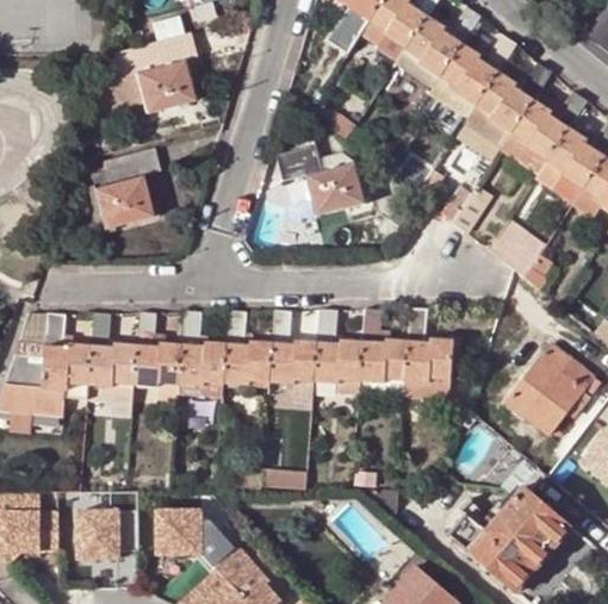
[(367,20),(380,0),(345,0),(348,2),(346,5),(367,20)]
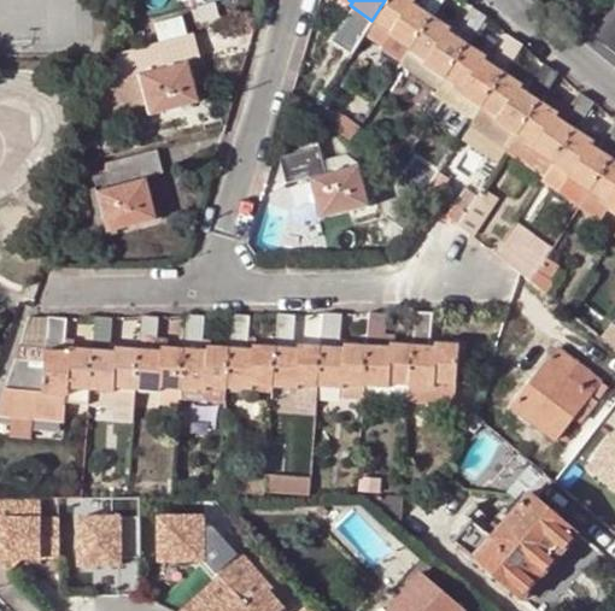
[(413,1),(413,0),(385,0),(372,21),(387,31),(386,33),(408,48),(431,15),(440,0),(419,0),(416,4),(413,1)]
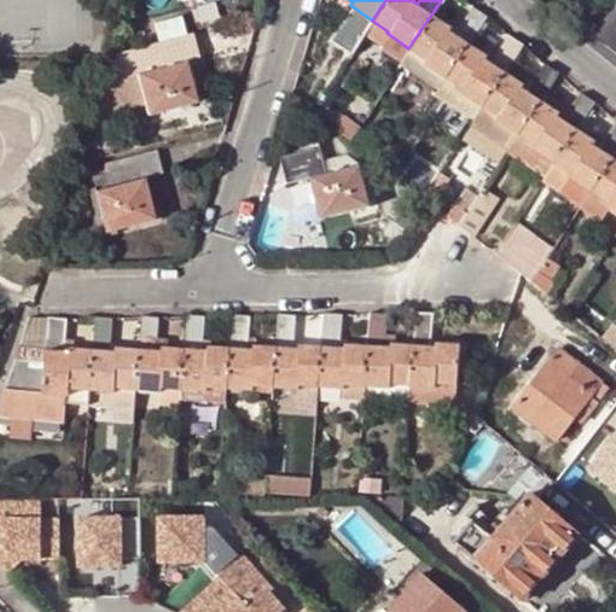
[(615,0),(590,28),(605,40),(615,28),(615,0)]
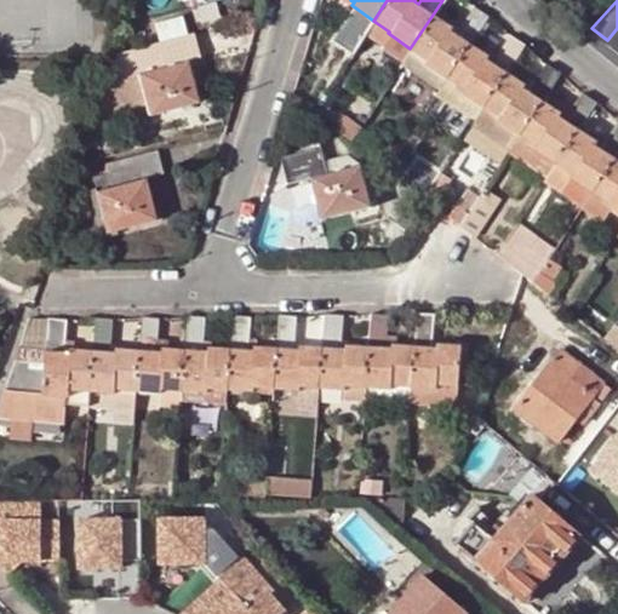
[(450,29),(451,27),(433,15),(410,49),(424,58),(423,61),(446,76),(469,41),(486,15),(471,4),(453,32),(450,29)]
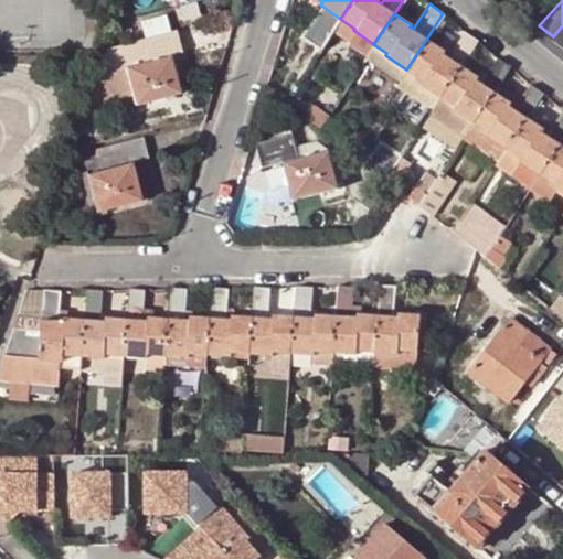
[(562,25),(553,36),(562,43),(562,25)]
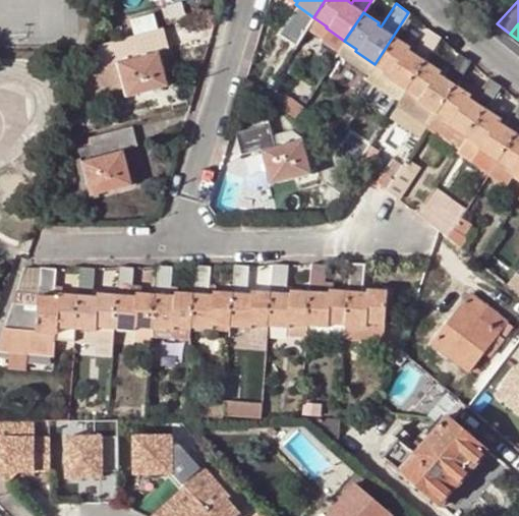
[(165,48),(159,27),(108,42),(121,97),(163,86),(154,51),(165,48)]
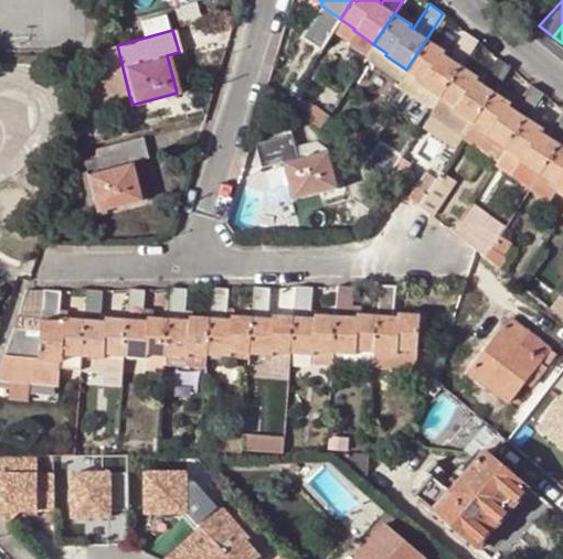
[(427,38),(406,70),(421,79),(420,81),(439,95),(460,64),(466,56),(477,40),(463,30),(447,54),(443,51),(444,49),(427,38)]
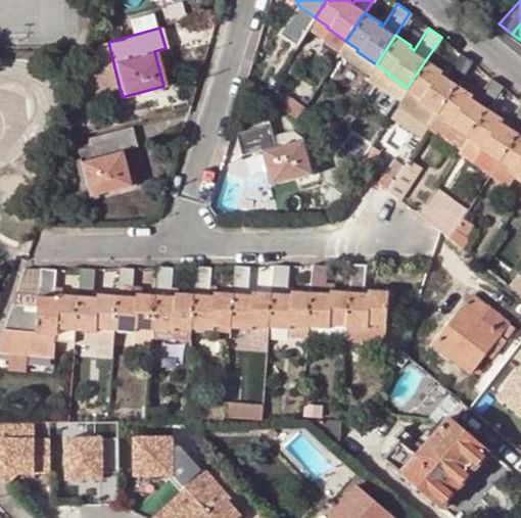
[(471,60),(459,51),(450,65),(444,73),(426,59),(407,88),(421,97),(420,100),(437,111),(457,83),(471,60)]
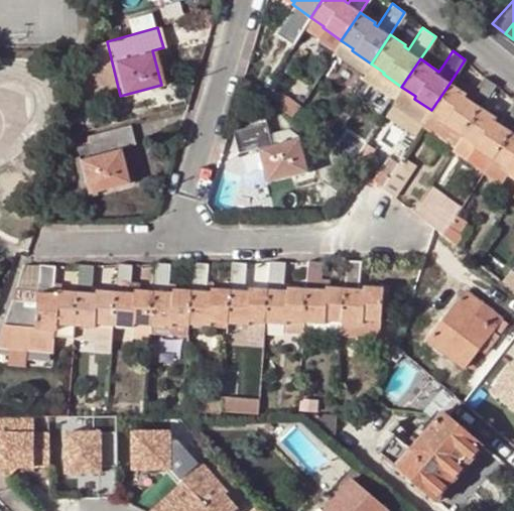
[(438,72),(443,65),(425,51),(420,58),(438,72)]
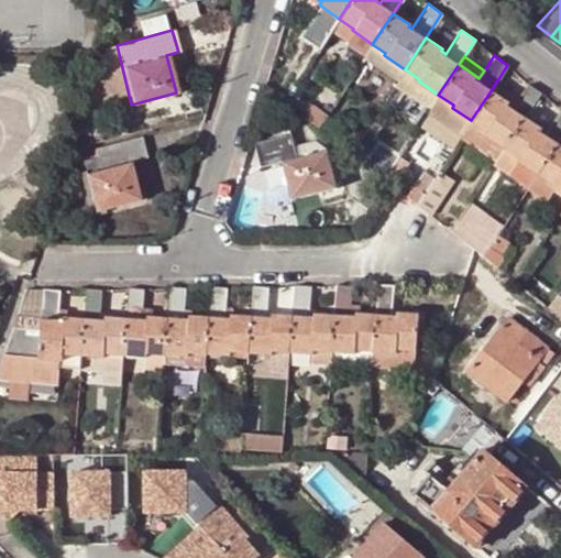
[(505,148),(525,117),(540,93),(527,81),(510,107),(506,104),(508,101),(492,89),(471,120),(486,131),(484,134),(505,148)]
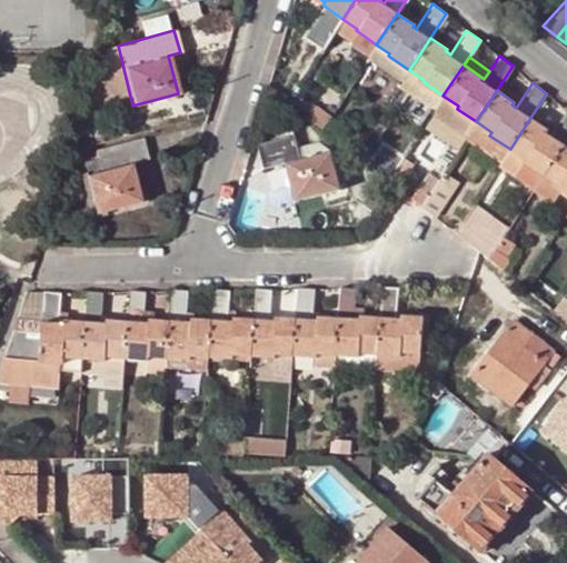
[(467,137),(476,121),(457,109),(458,106),(443,96),(431,113),(467,137)]
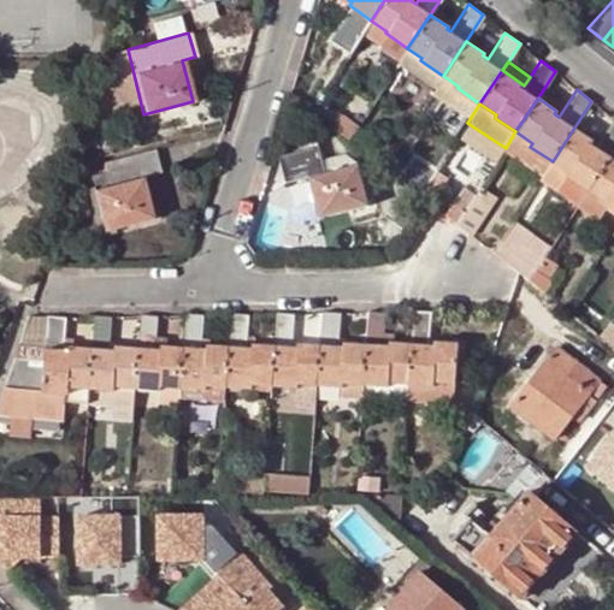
[(326,123),(347,138),(355,126),(335,111),(326,123)]
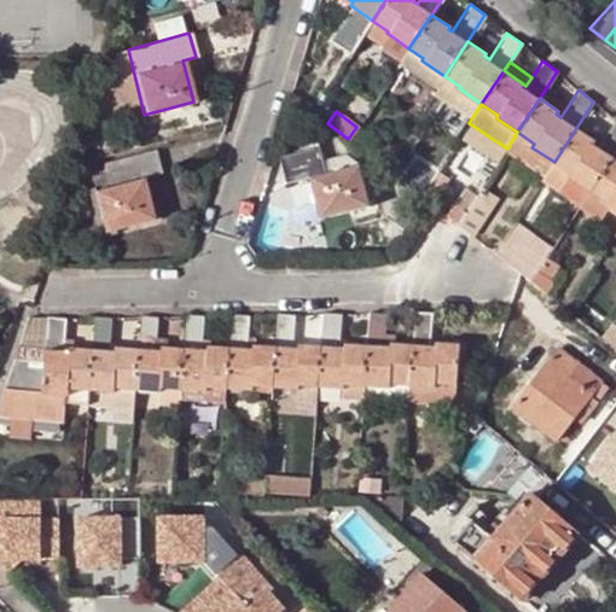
[(545,178),(542,181),(575,204),(577,200),(582,203),(612,157),(615,152),(615,120),(599,143),(576,128),(555,162),(545,178)]
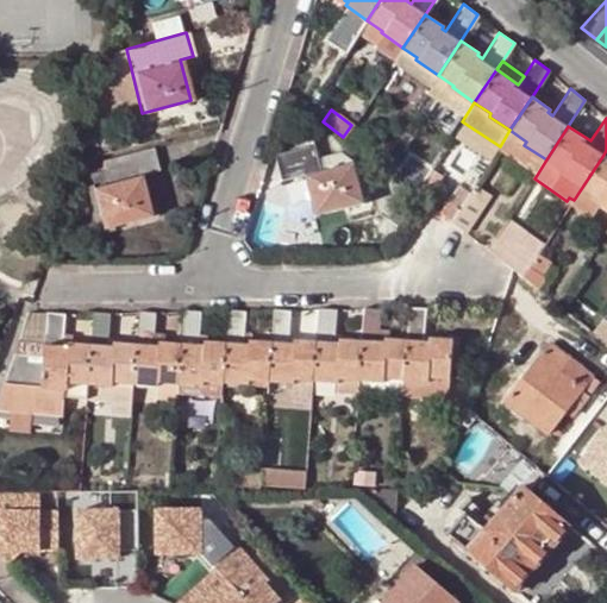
[(537,175),(546,159),(524,145),(526,142),(509,130),(500,146),(499,148),(537,175)]
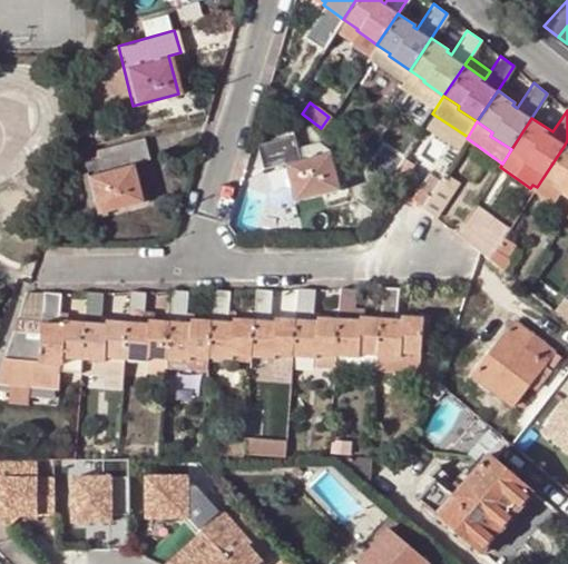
[(146,159),(140,138),(94,150),(99,171),(85,175),(96,214),(140,203),(129,164),(146,159)]
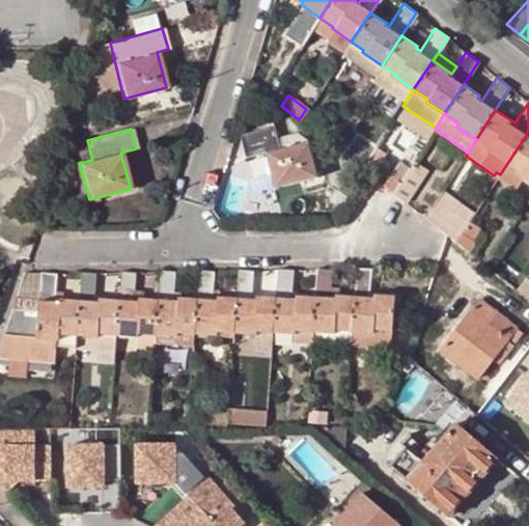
[(266,155),(275,190),(317,178),(309,143),(279,151),(277,140),(274,129),(241,138),(246,160),(266,155)]
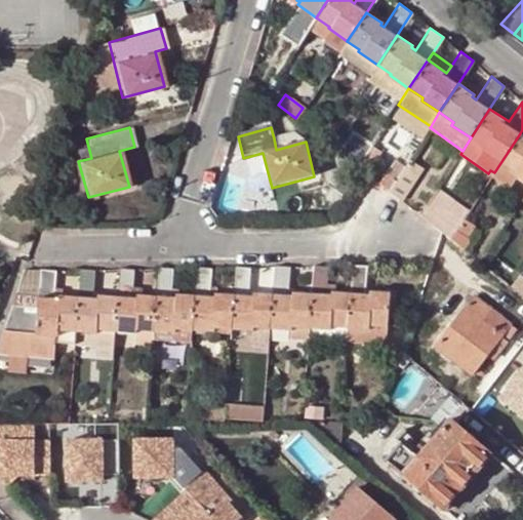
[(274,138),(276,150),(306,142),(294,133),(274,138)]
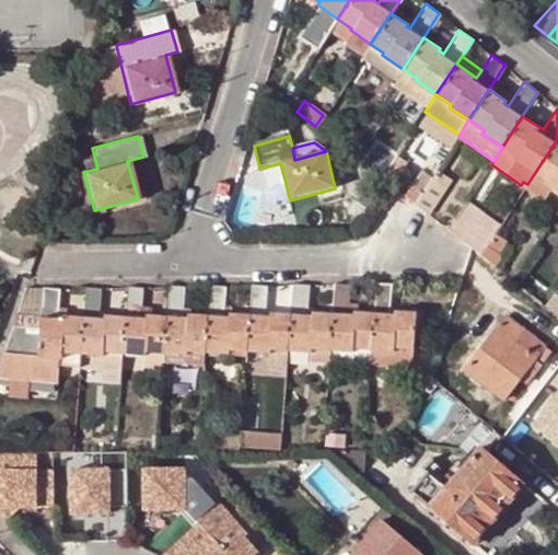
[(557,145),(555,142),(527,184),(524,188),(524,189),(538,199),(547,186),(557,194),(557,145)]
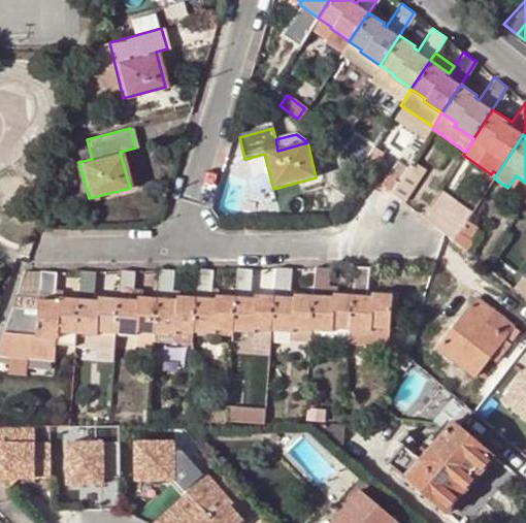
[(315,148),(307,142),(316,177),(323,176),(315,148)]
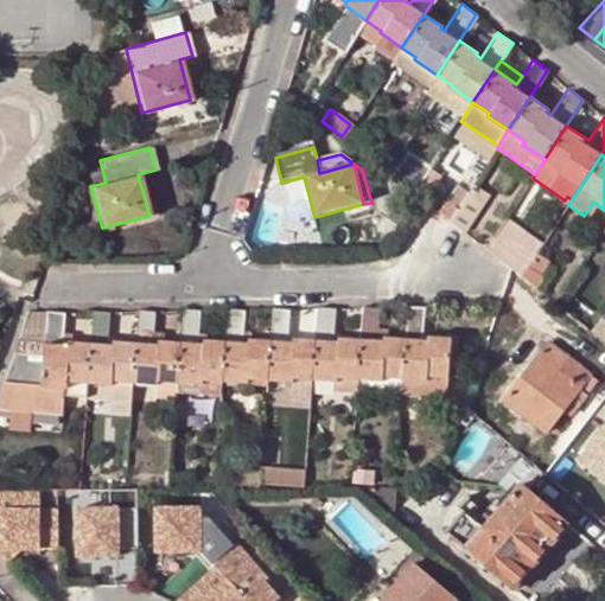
[(463,230),(486,193),(473,184),(467,192),(450,221),(463,230)]
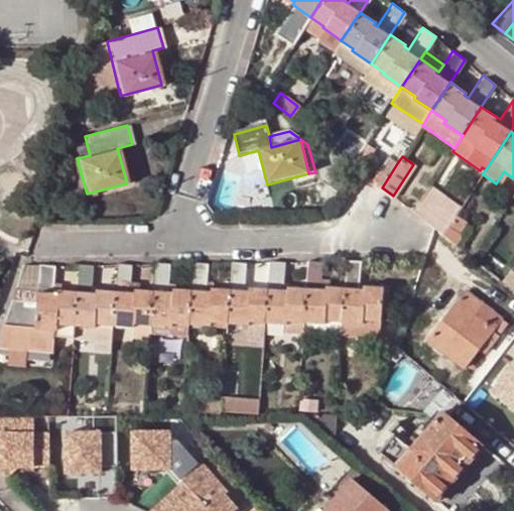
[(382,187),(397,163),(387,157),(372,179),(382,187)]
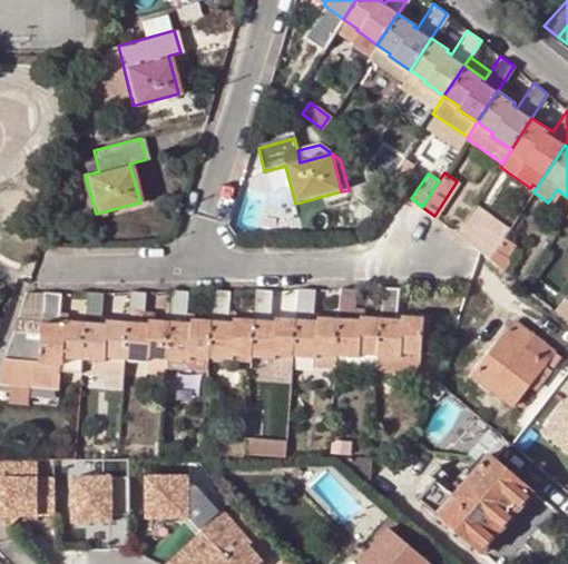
[(503,238),(510,227),(476,205),(457,234),(479,251),(489,259),(503,238)]
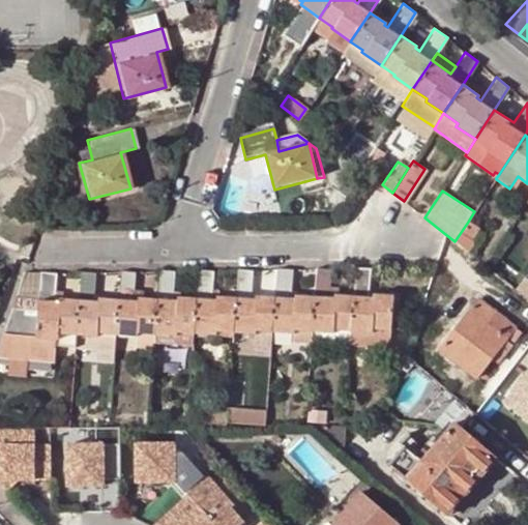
[(471,239),(478,228),(468,222),(455,241),(458,243),(467,251),(473,240),(471,239)]
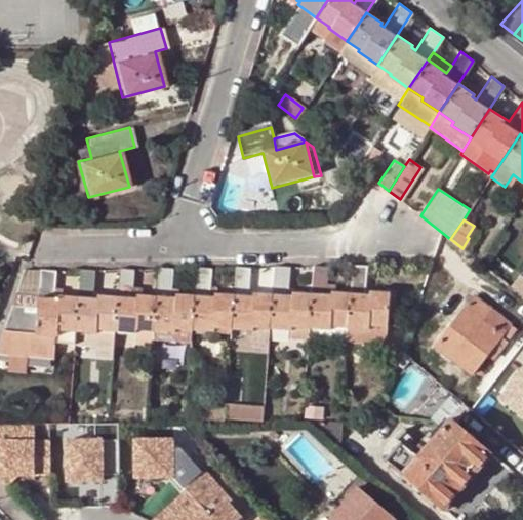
[(438,241),(448,248),(453,241),(450,239),(441,232),(438,241)]
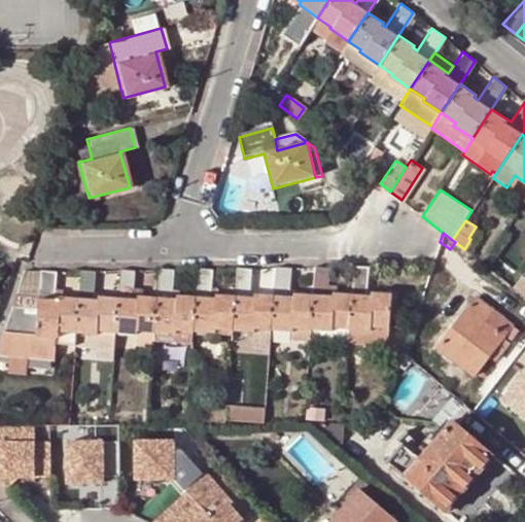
[(467,262),(450,249),(440,242),(432,265),(454,280),(467,262)]
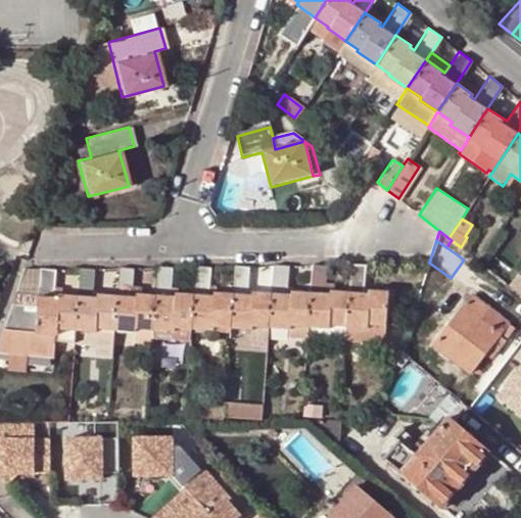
[(310,292),(308,327),(330,329),(330,325),(345,326),(348,290),(330,289),(329,293),(324,292),(326,266),(312,265),(310,292)]
